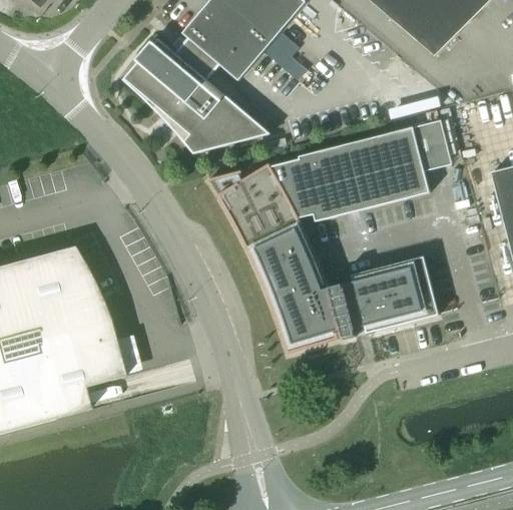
[(238,79),(306,0),(209,0),(182,32),(187,36),(184,40),(179,35),(172,43),(178,47),(174,51),(158,37),(123,78),(124,79),(126,77),(190,133),(185,140),(184,138),(183,139),(194,152),(271,132),(207,78),(219,63),(238,79)]
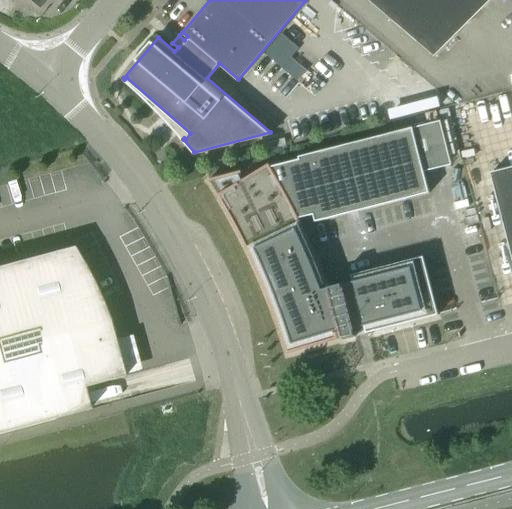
[(371,0),(434,54),(488,0),(371,0)]
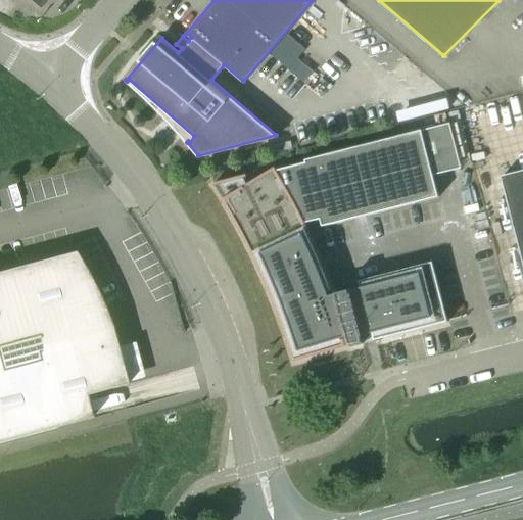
[(438,194),(433,174),(461,166),(449,123),(421,129),(421,128),(304,158),(305,160),(276,169),(274,166),(222,197),(230,211),(237,224),(244,237),(250,249),(257,263),(263,276),(269,289),(274,302),(279,317),(284,330),(288,344),(293,360),(345,344),(343,336),(346,335),(349,344),(363,341),(361,334),(372,331),(374,338),(447,320),(432,260),(359,279),(361,286),(336,293),(331,281),(325,266),(319,251),(313,237),(304,221),(320,218),(322,225),(438,194)]
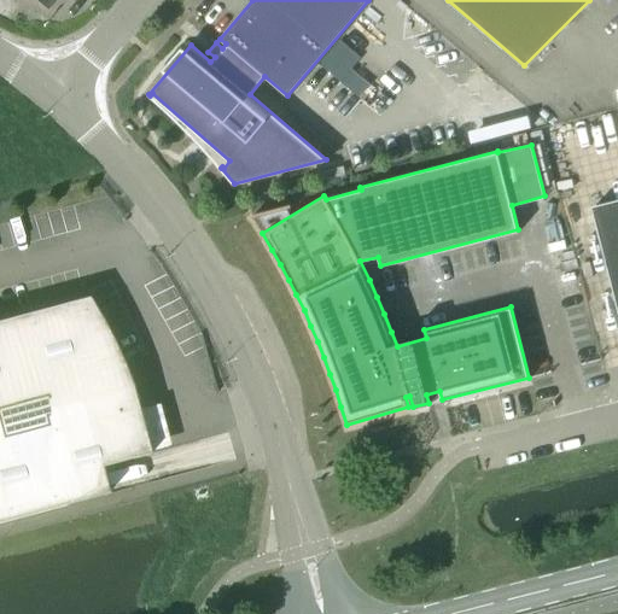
[(617,199),(592,206),(617,308),(617,199)]
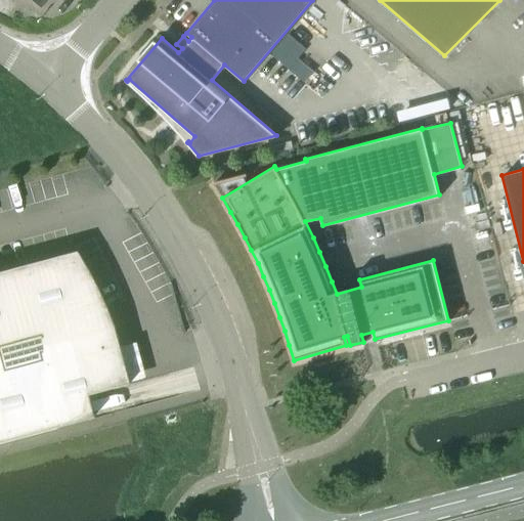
[(0,441),(91,417),(85,394),(127,383),(111,323),(104,305),(96,288),(85,268),(74,250),(0,269),(0,441)]
